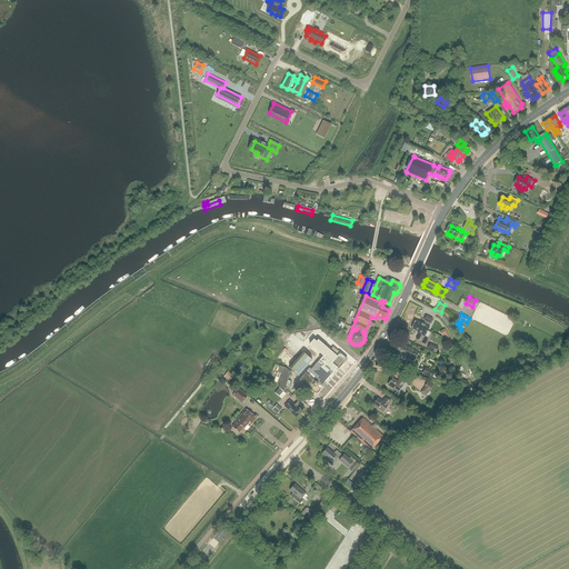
[(425,321),(425,323),(422,322),(422,323),(416,320),(413,326),(418,328),(419,328),(420,327),(421,327),(428,330),(430,326),(429,326),(430,323),(431,323),(433,319),(427,316),(425,321)]
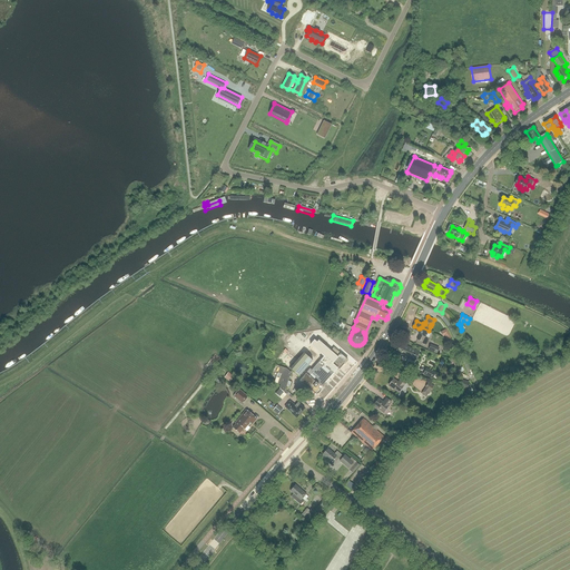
[(334,318),(332,325),(344,328),(346,323),(334,318)]
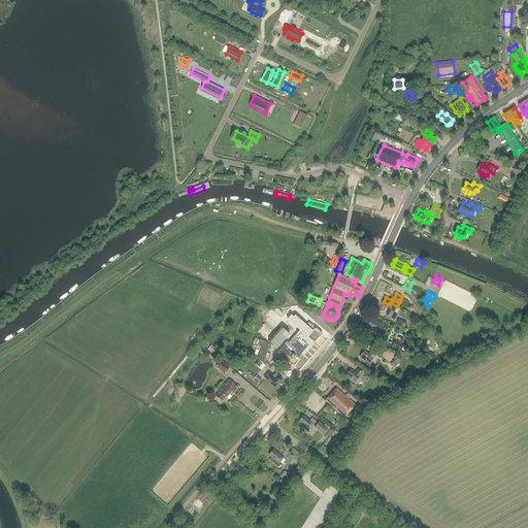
[(384,302),(383,304),(388,307),(387,308),(389,309),(386,314),(389,316),(391,310),(394,312),(397,306),(391,303),(390,303),(389,304),(384,302)]
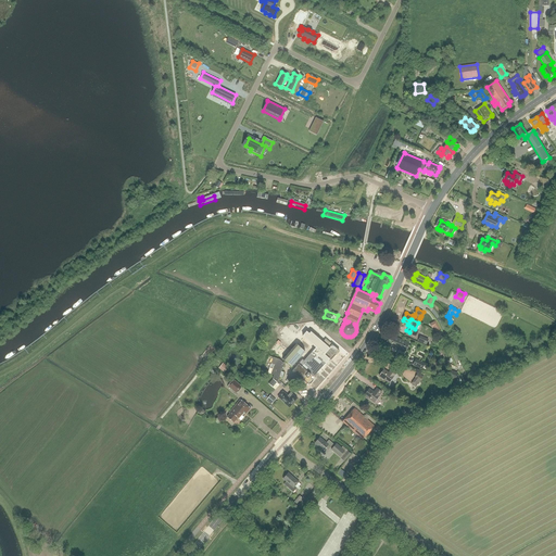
[(293,366),(292,367),(294,369),(293,371),(303,380),(304,379),(311,384),(314,380),(311,378),(313,376),(315,377),(325,365),(330,359),(331,361),(340,352),(326,340),(324,343),(312,332),(310,335),(306,332),(303,337),(316,349),(307,357),(306,356),(295,368),(293,366)]
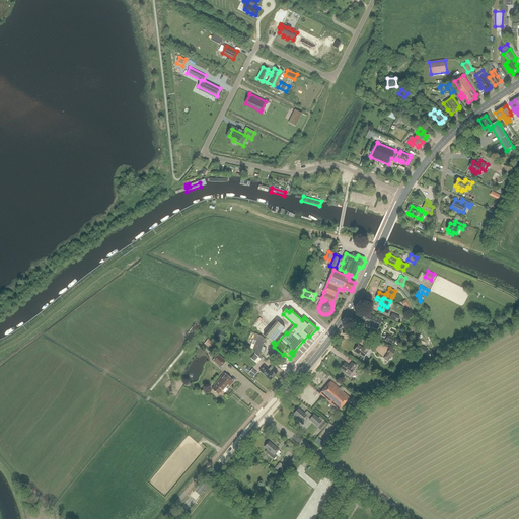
[(378,328),(381,321),(364,312),(361,320),(378,328)]
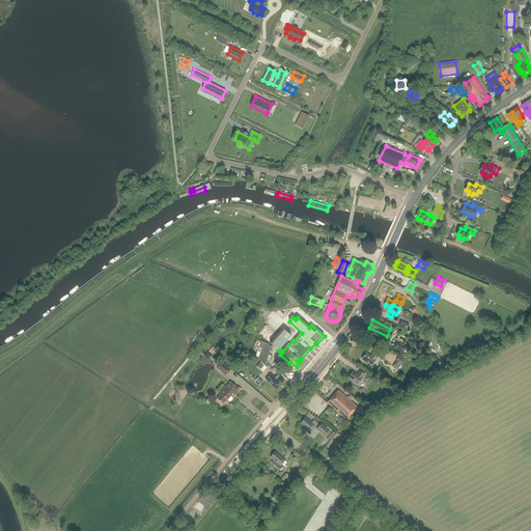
[(410,324),(401,320),(399,326),(407,329),(410,324)]
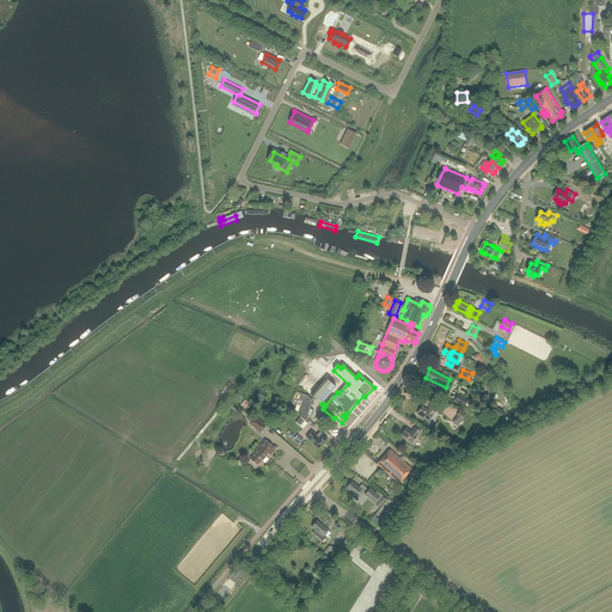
[(326,379),(312,396),(318,402),(322,404),(323,403),(329,395),(334,390),(336,387),(326,379)]
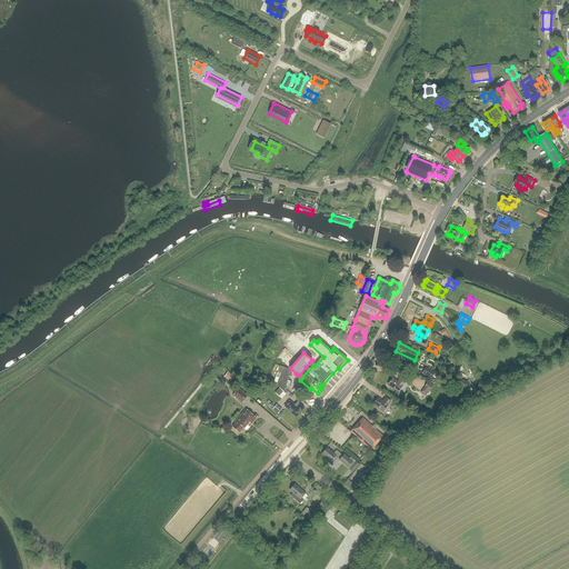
[(285,368),(279,366),(278,371),(275,381),(277,382),(281,383),(280,387),(285,388),(285,389),(287,385),(289,386),(291,381),(288,380),(291,372),(286,369),(285,368)]
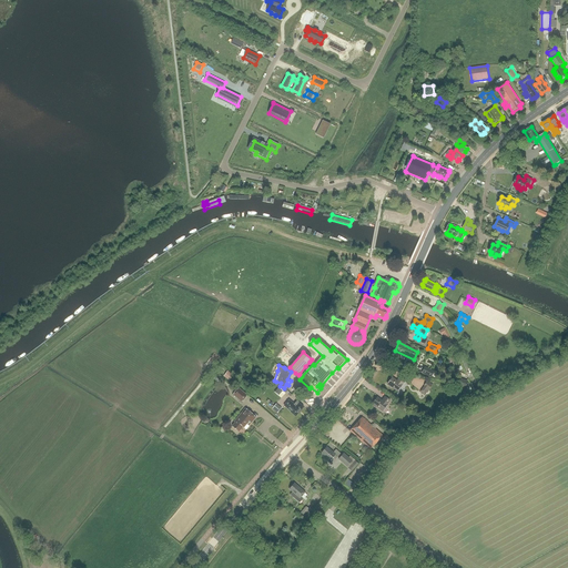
[(434,372),(425,366),(422,373),(432,377),(434,372)]
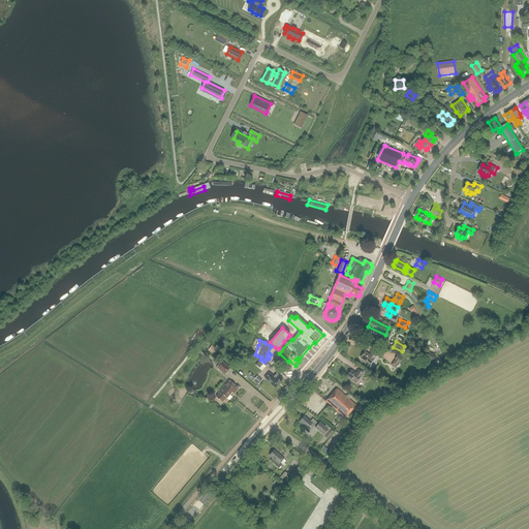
[(209,350),(214,354),(217,349),(212,345),(209,350)]
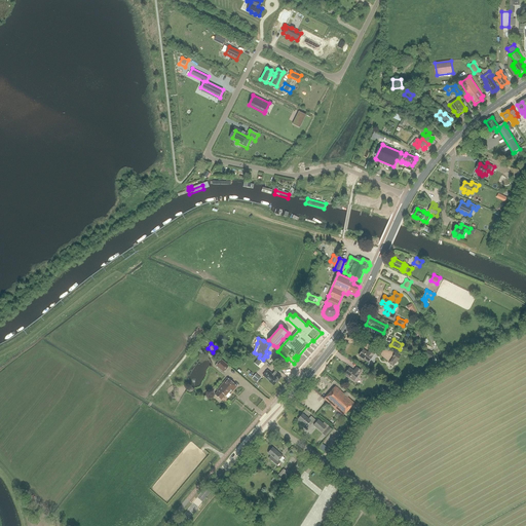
[(430,359),(433,352),(423,348),(420,355),(430,359)]
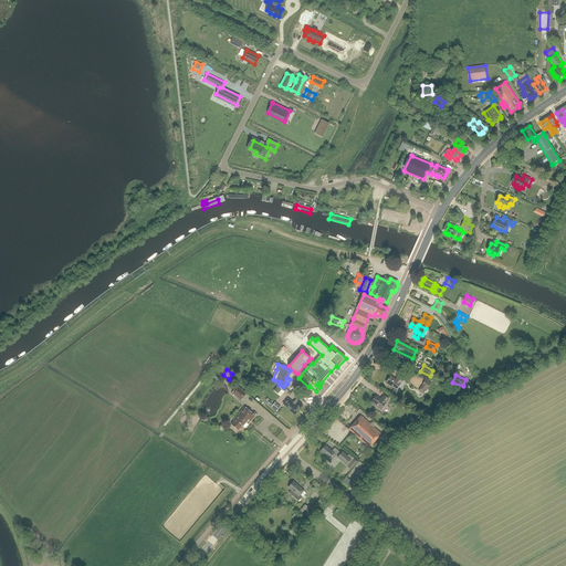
[(397,390),(405,379),(399,376),(397,378),(398,379),(397,380),(391,376),(387,383),(387,384),(390,387),(390,386),(397,390)]
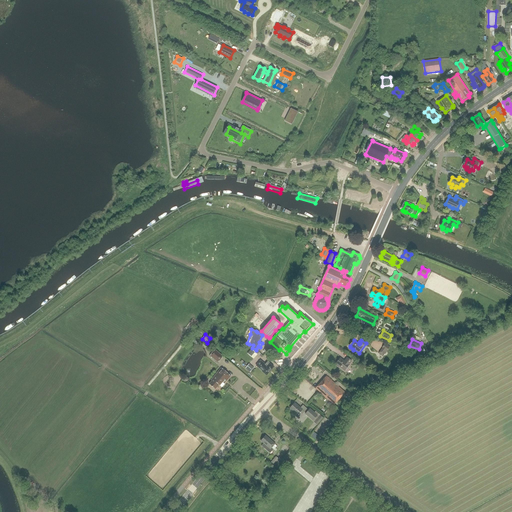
[(382,348),(378,353),(383,356),(390,346),(385,343),(382,347),(382,348)]
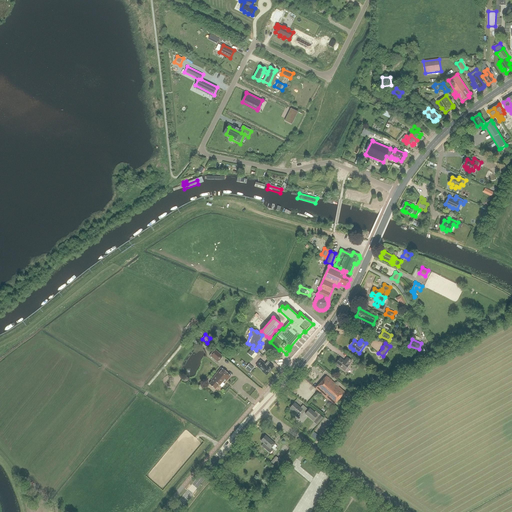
[(210,356),(218,362),(223,356),(215,349),(210,356)]
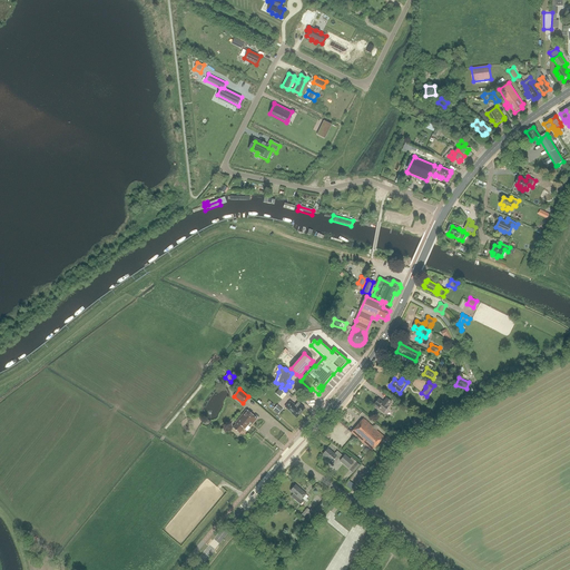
[(384,413),(392,402),(387,399),(385,401),(386,402),(385,403),(380,399),(374,405),(375,405),(374,406),(377,409),(379,409),(384,413)]
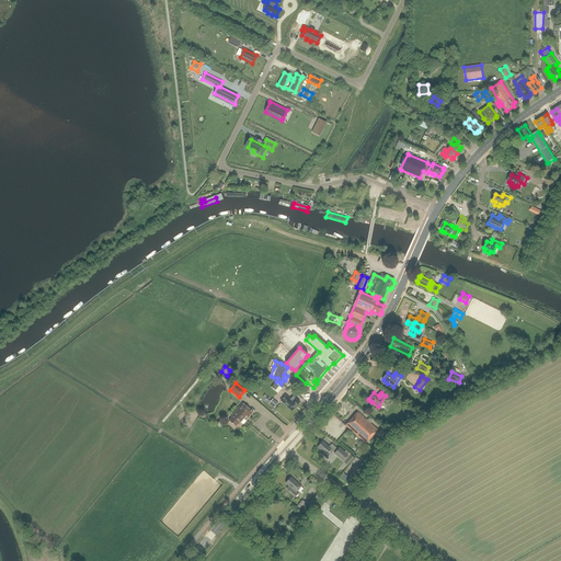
[(281,401),(285,404),(284,404),(287,407),(293,411),(300,402),(294,397),(292,399),(286,396),(281,401)]
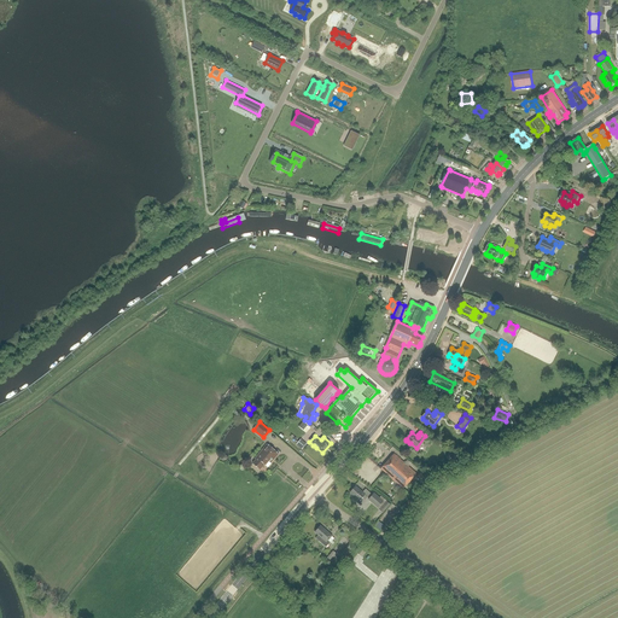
[(301,439),(297,444),(302,449),(307,444),(301,439)]
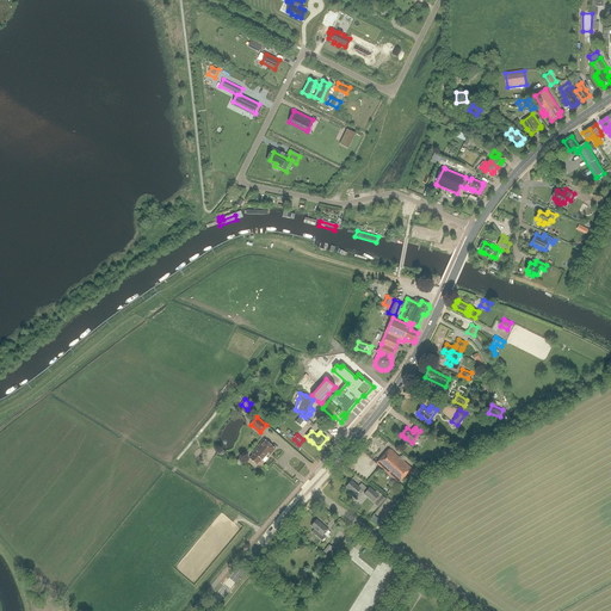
[(271,455),(276,449),(265,439),(260,445),(253,455),(251,458),(258,464),(263,460),(266,462),(269,458),(267,457),(270,454),(271,455)]
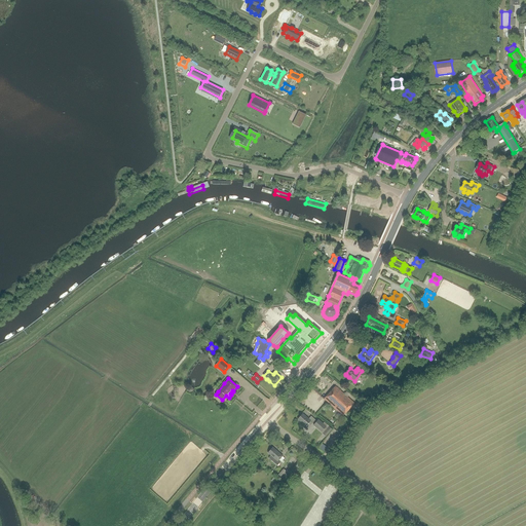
[(343,416),(354,404),(336,386),(325,400),(343,416)]
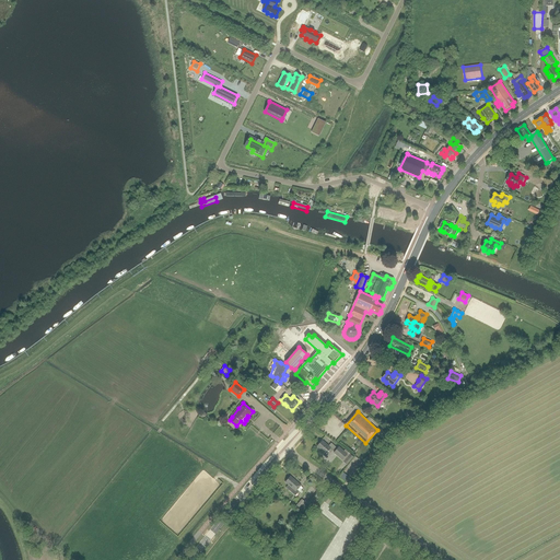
[(329,451),(331,453),(336,447),(331,443),(329,446),(323,441),(317,446),(326,454),(329,451)]
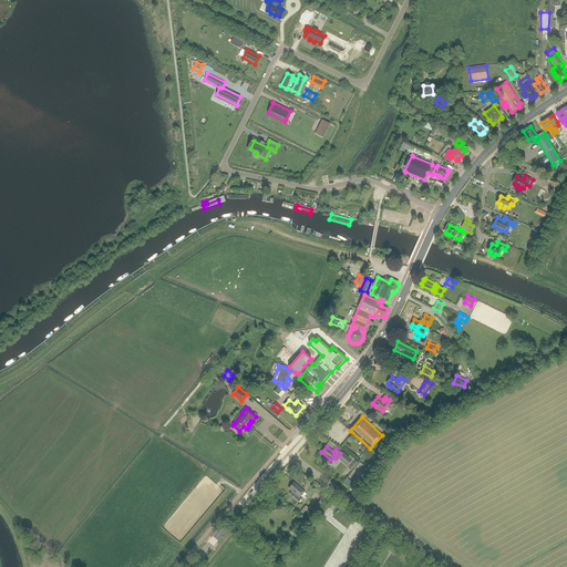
[(338,459),(347,466),(352,460),(343,452),(338,459)]
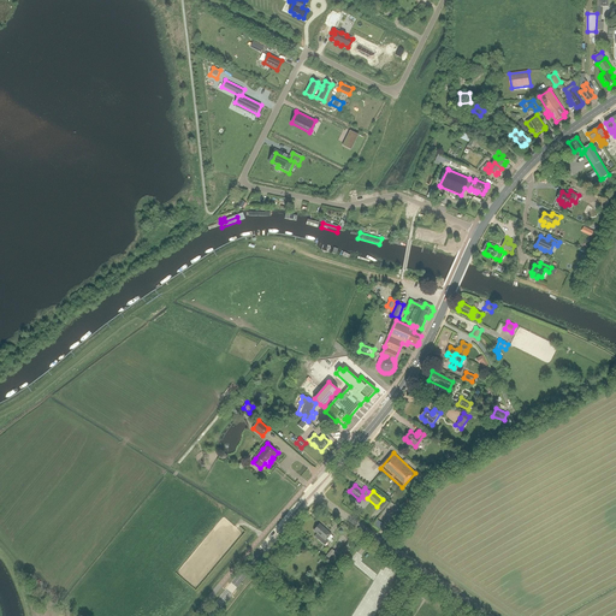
[(386,502),(384,501),(378,508),(381,511),(390,503),(388,501),(386,502)]
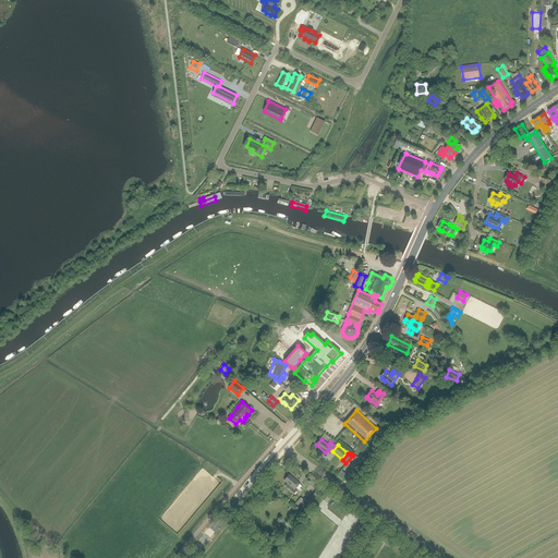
[(296,488),(301,484),(290,474),(284,481),(288,484),(286,486),(294,494),(299,490),(296,488)]
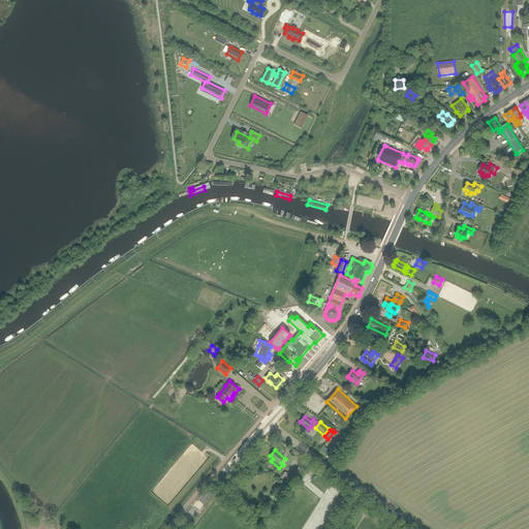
[(285,471),(281,476),(280,477),(286,481),(288,479),(291,475),(288,473),(287,474),(285,471)]
